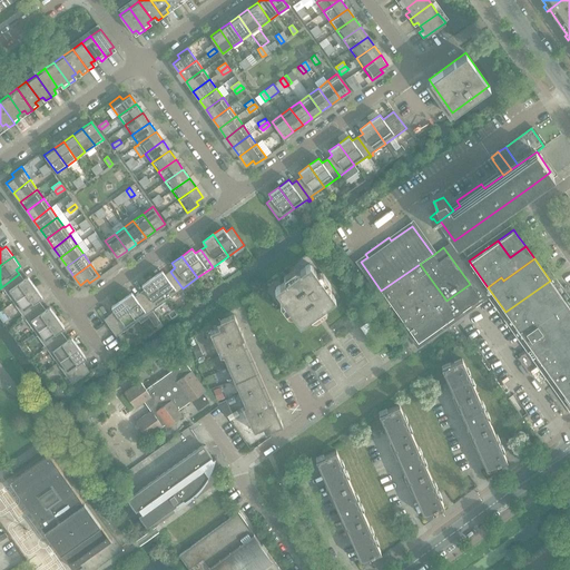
[(334,296),(311,265),(307,264),(276,287),(275,291),(298,322),(302,323),(333,300),(334,296)]
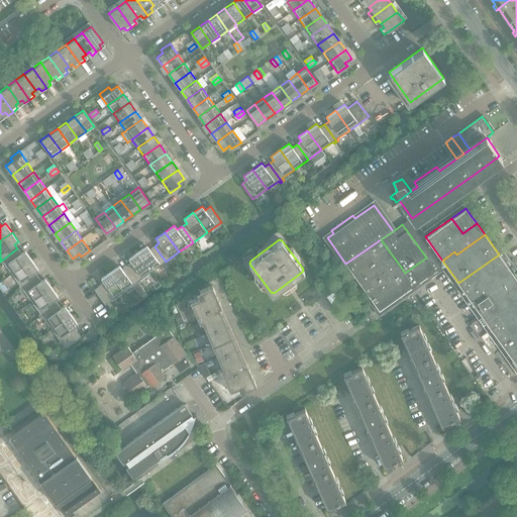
[(381,239),(345,264),(350,271),(347,273),(367,299),(370,297),(395,279),(404,293),(412,287),(412,288),(414,286),(405,273),(381,239)]
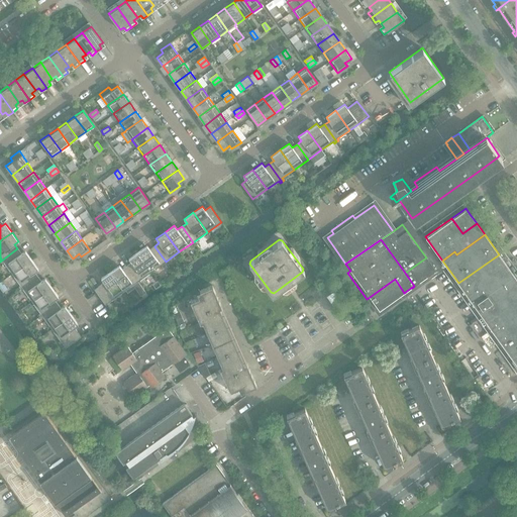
[(166,262),(154,246),(149,249),(146,245),(137,251),(151,272),(166,262)]
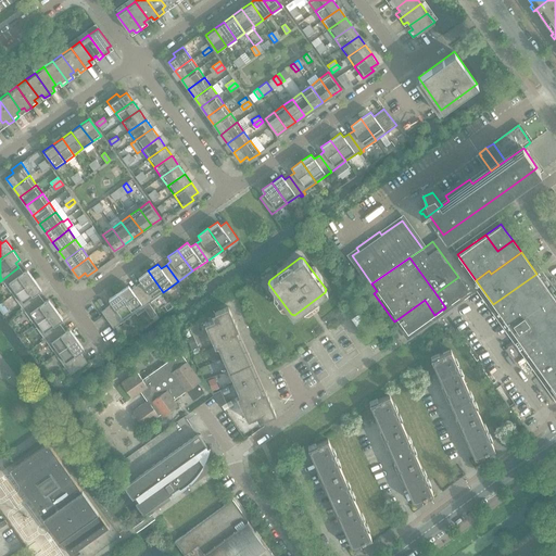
[(13,294),(34,279),(27,269),(23,273),(19,267),(0,281),(2,283),(3,282),(13,294)]
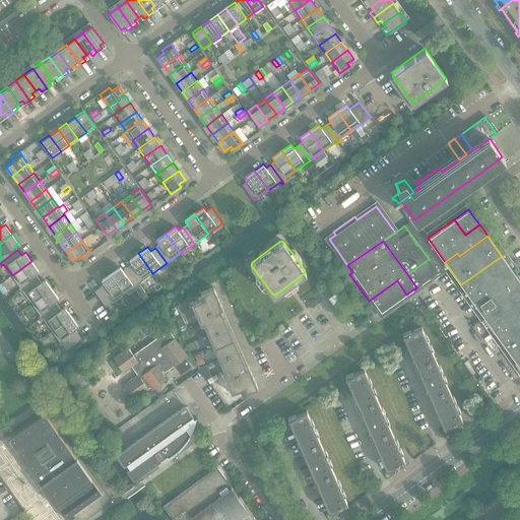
[(152,273),(138,253),(129,260),(132,264),(127,267),(138,283),(152,273)]
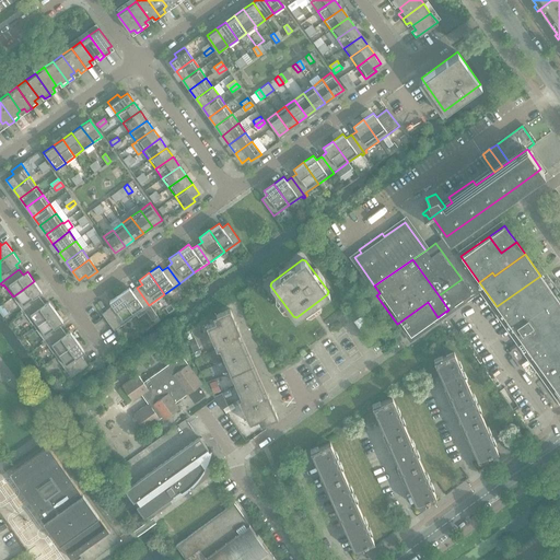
[(559,316),(559,302),(540,276),(497,306),(523,343),(559,316)]
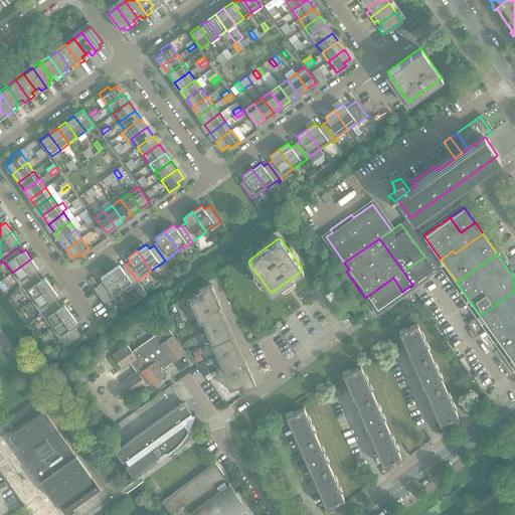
[(431,272),(434,270),(424,256),(403,272),(412,285),(432,272),(431,272)]
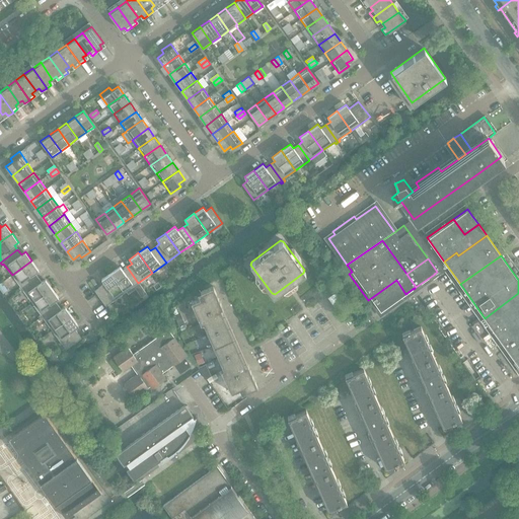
[(38,278),(34,273),(39,270),(31,261),(12,275),(20,287),(19,288),(20,290),(38,278)]
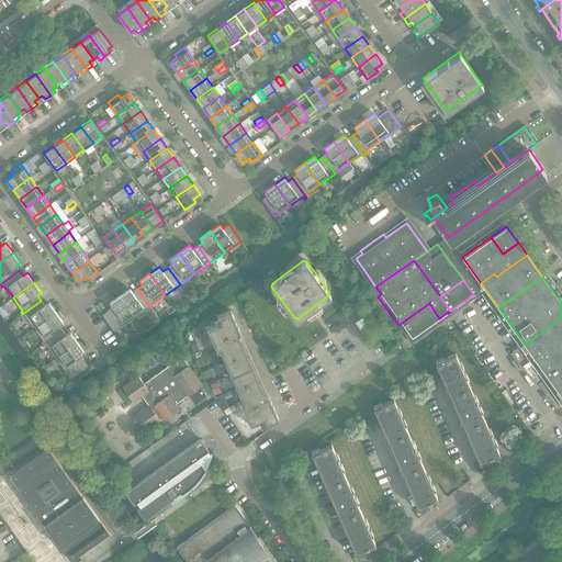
[(149,306),(137,289),(133,293),(130,288),(120,295),(135,317),(149,306)]
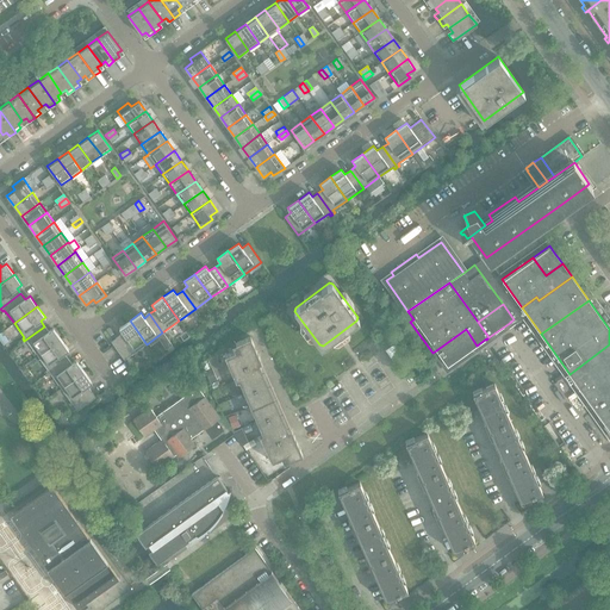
[(147,344),(130,321),(119,329),(123,334),(111,342),(124,360),(147,344)]
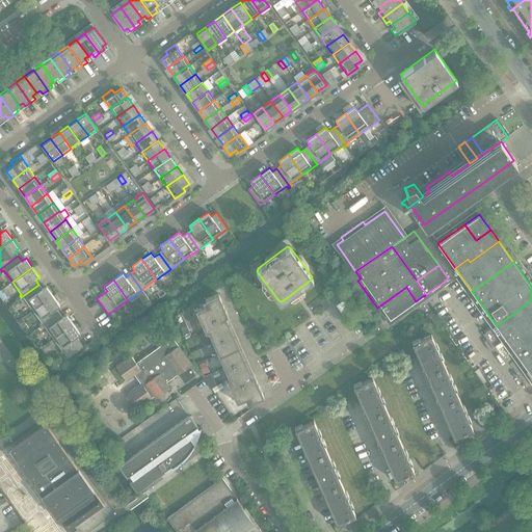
[(32,310),(53,296),(53,295),(46,286),(42,289),(38,285),(21,297),(22,299),(24,298),(32,310)]
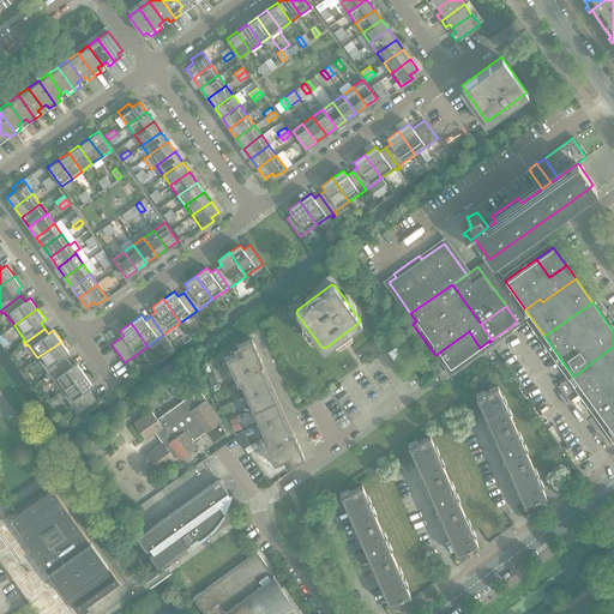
[(450,368),(480,348),(469,331),(439,353),(450,368)]
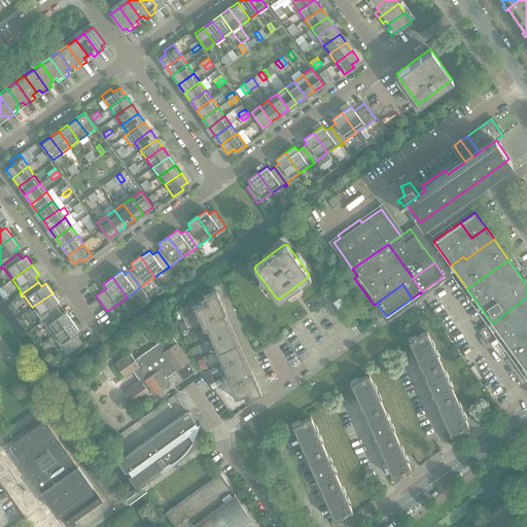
[(206,302),(194,307),(204,329),(206,328),(211,340),(216,351),(221,363),(226,375),(224,376),(234,398),(246,393),(248,398),(261,392),(254,377),(251,371),(249,372),(246,366),(244,360),(241,354),(239,349),(236,343),(233,337),(232,332),(231,330),(229,325),(225,319),(223,314),(225,313),(223,307),(216,290),(203,296),(206,302)]
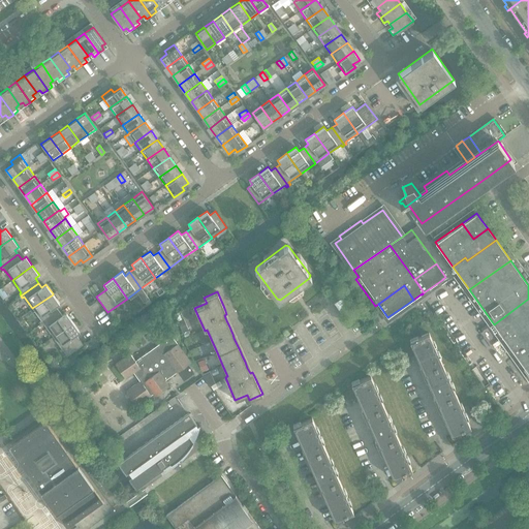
[(55,306),(59,303),(53,293),(53,294),(32,308),(41,320),(39,322),(40,323),(58,311),(55,306)]
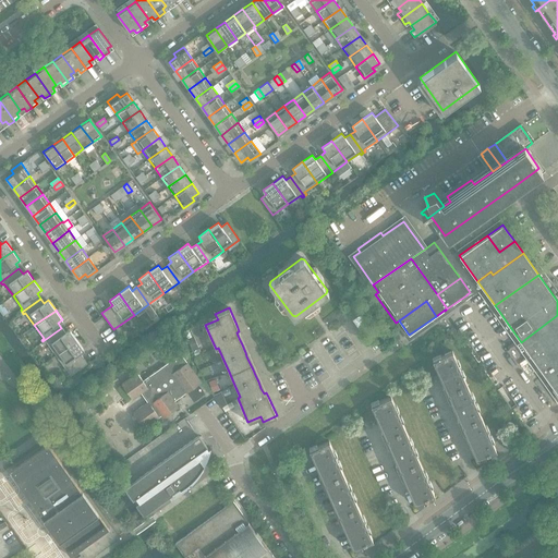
[(531,356),(557,337),(557,315),(521,342),(531,356)]
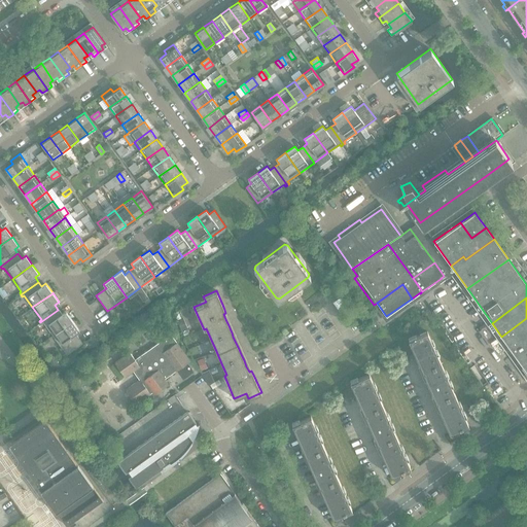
[(53,336),(72,321),(66,312),(62,315),(58,310),(40,322),(42,324),(43,323),(53,336)]
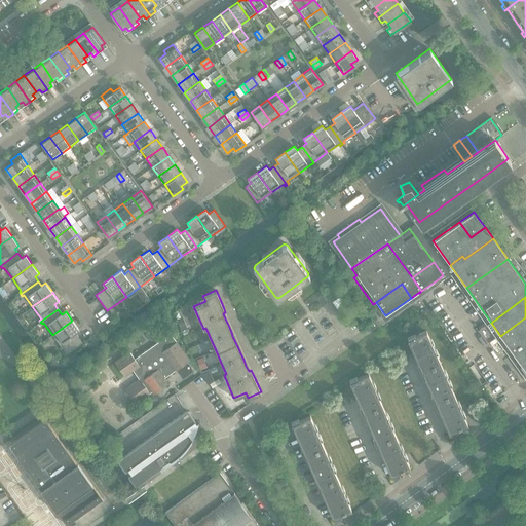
[(525,317),(500,336),(519,363),(525,357),(525,317)]
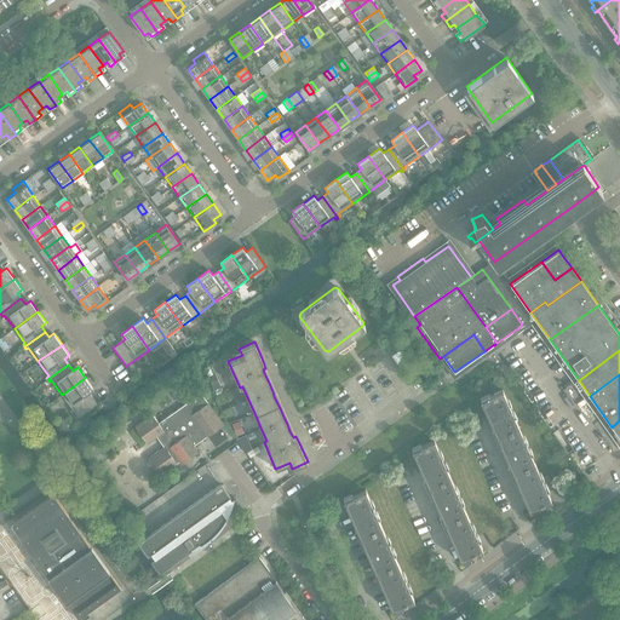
[(96,403),(89,392),(93,389),(85,378),(62,395),(72,409),(70,411),(72,413),(74,412),(79,418),(97,403),(96,403)]
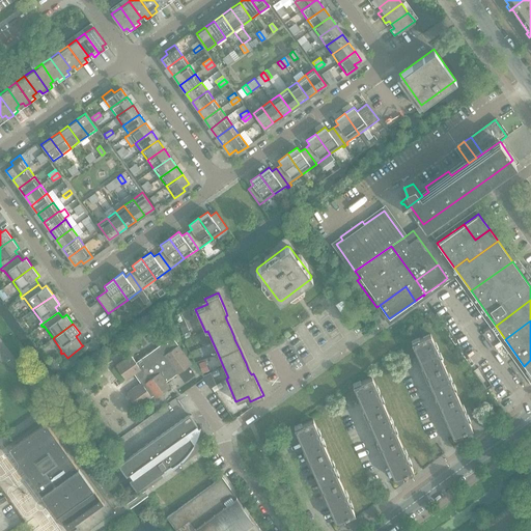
[(456,396),(443,366),(444,366),(429,334),(412,342),(419,361),(422,366),(420,367),(427,382),(428,382),(436,397),(435,398),(441,413),(442,413),(444,418),(445,418),(452,437),(471,428),(457,396),(456,396)]
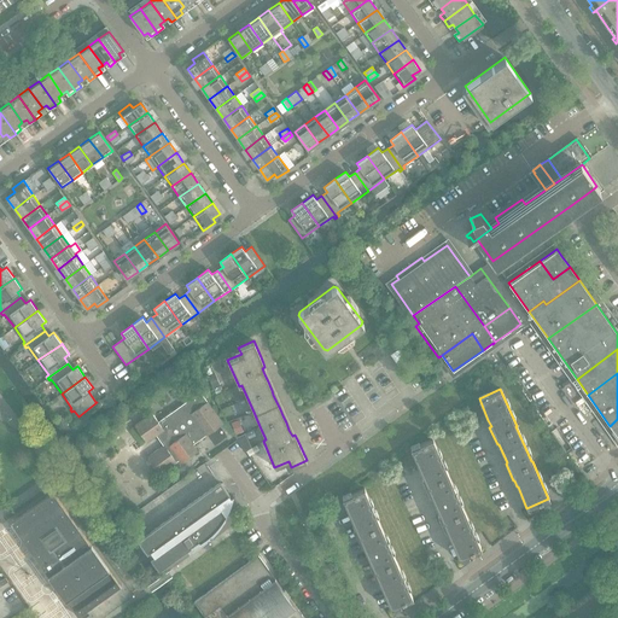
[(193,444),(222,424),(200,392),(158,421),(152,413),(134,425),(146,442),(156,436),(163,445),(146,458),(158,474),(179,460),(181,462),(198,450),(193,444)]
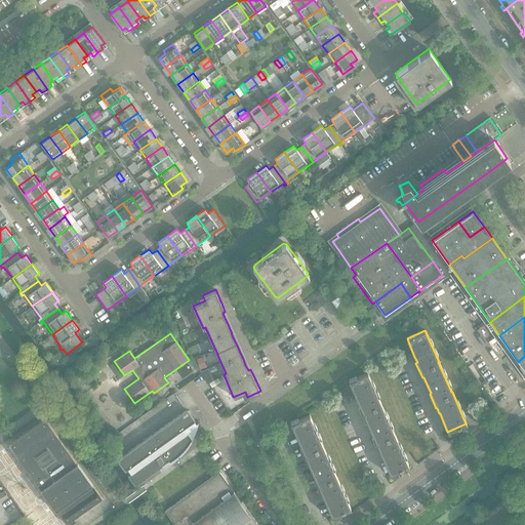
[(204,364),(201,358),(195,360),(198,367),(204,364)]
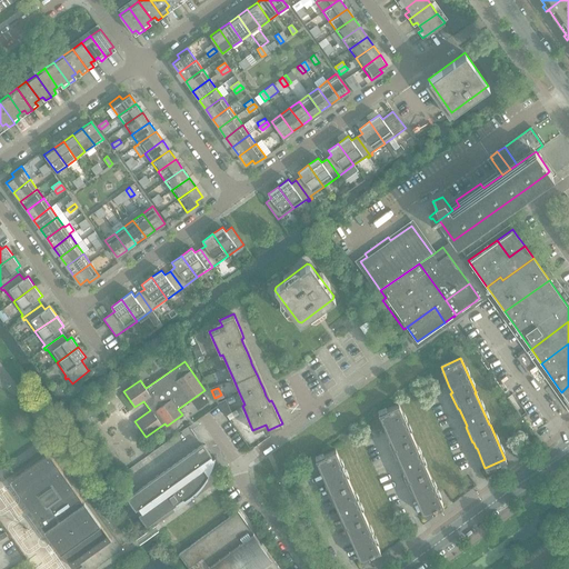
[(427,471),(412,438),(398,403),(378,412),(387,432),(389,439),(388,439),(395,455),(396,455),(403,472),(402,472),(409,488),(411,488),(413,493),(422,513),(442,505),(427,470),(427,471)]
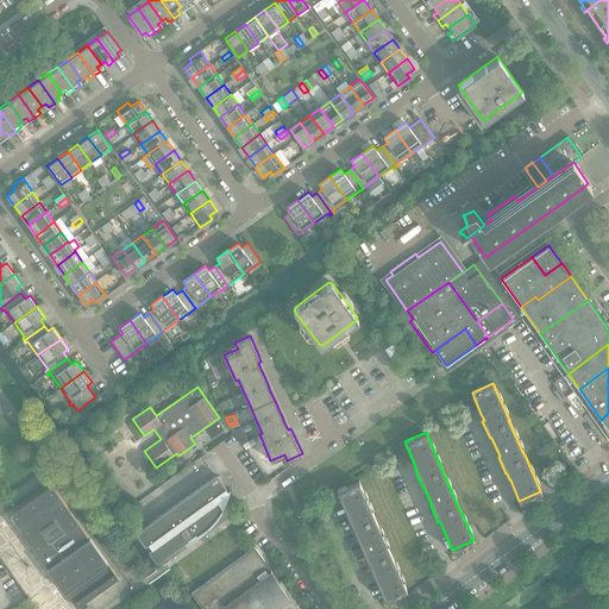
[(107,463),(101,454),(98,457),(102,465),(107,463)]
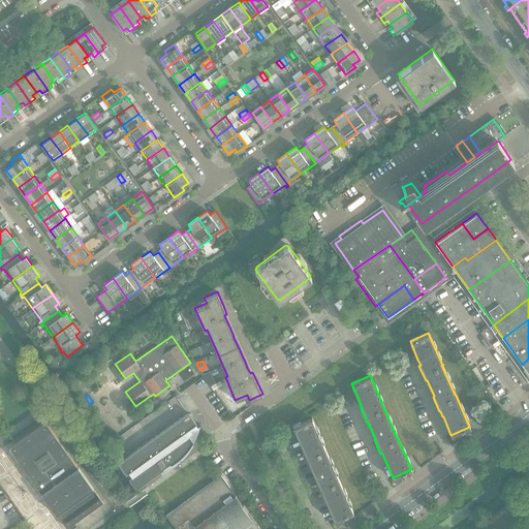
[(185,453),(188,448),(191,445),(193,441),(195,437),(197,433),(198,429),(199,425),(197,426),(195,424),(196,424),(188,412),(118,463),(126,474),(129,472),(131,475),(128,477),(135,488),(163,469),(162,468),(162,467),(168,462),(170,464),(176,461),(179,459),(183,456),(185,453)]
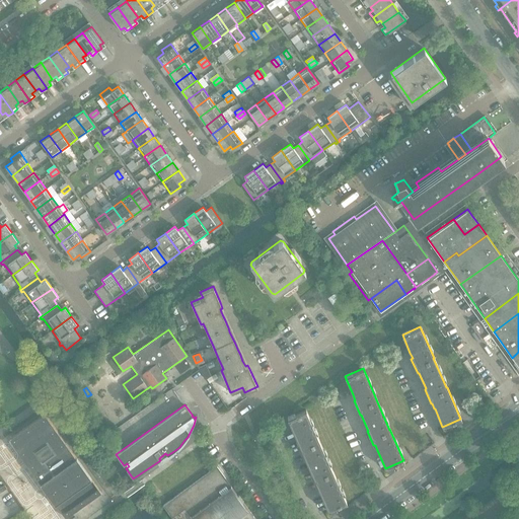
[(331,471),(318,442),(319,441),(305,411),(287,419),(295,437),(298,442),(296,442),(303,457),(304,456),(311,472),(310,472),(316,488),(317,487),(319,493),(320,492),(327,510),(346,502),(332,471),(331,471)]
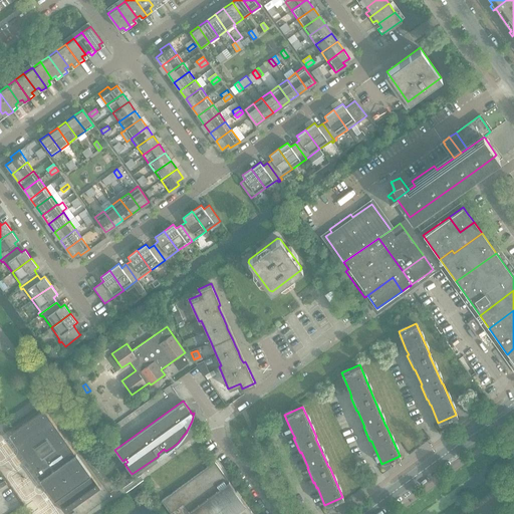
[(99,488),(46,412),(43,409),(8,434),(21,452),(22,452),(30,462),(29,463),(46,487),(47,486),(54,497),(54,498),(64,513),(99,488)]
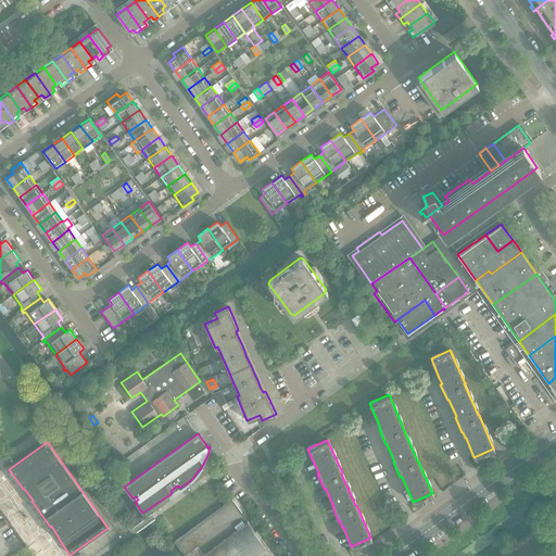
[(273,555),(231,500),(174,541),(185,555),(273,555)]
